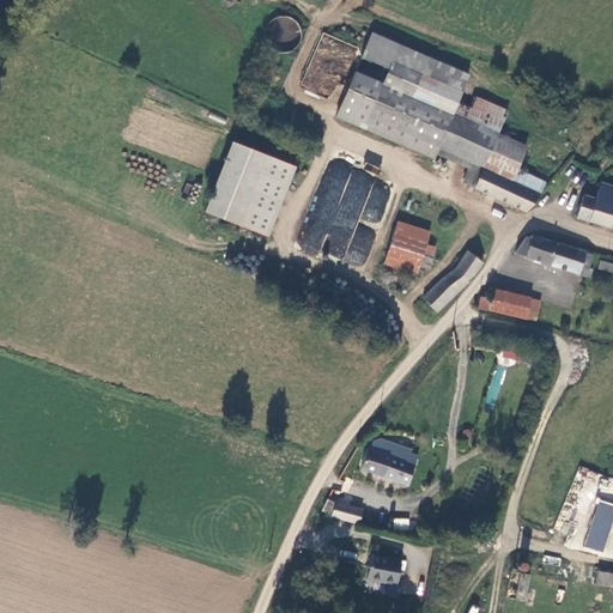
[(466,72),(370,32),(360,56),(383,67),(377,80),(356,71),(337,115),(435,158),(438,149),(457,105),(463,93),(457,91),(466,72)]
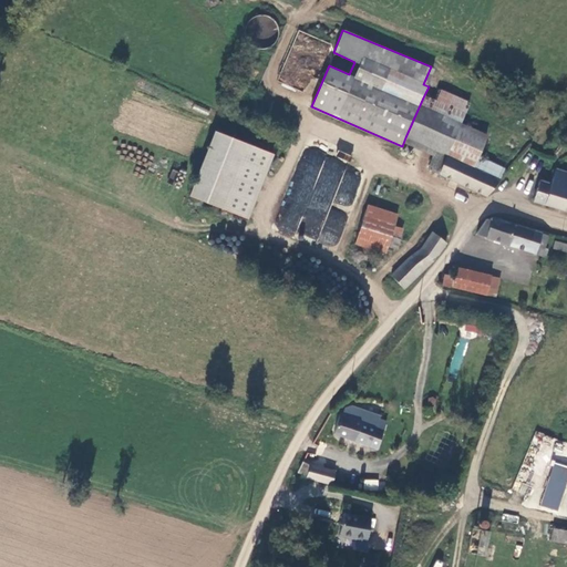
[(468,104),(429,86),(423,98),(464,116),(468,104)]
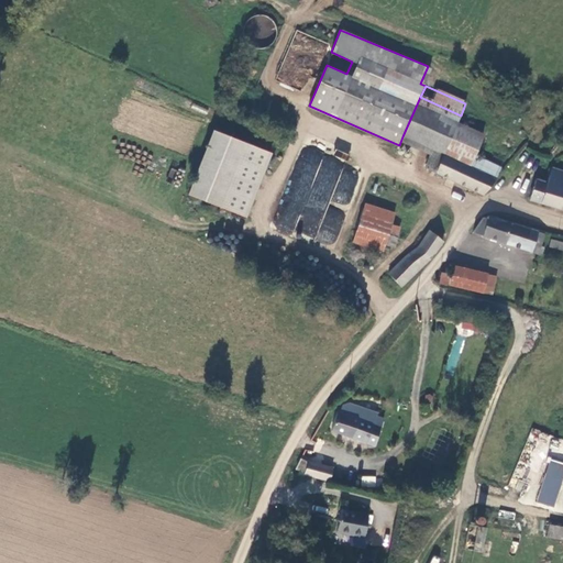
[(531,99),(515,96),(512,106),(530,109),(531,99)]
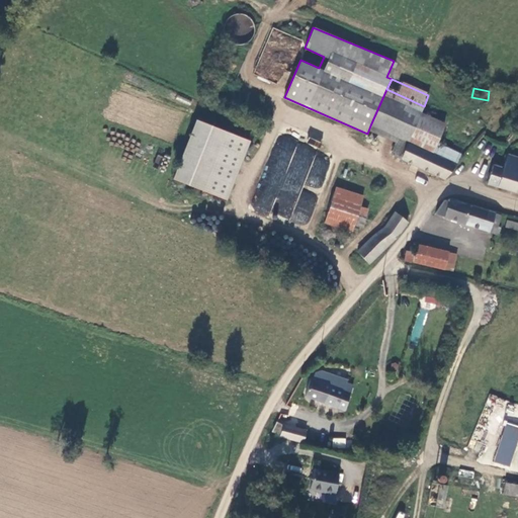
[(424,106),(386,89),(370,125),(408,143),(420,113),(424,106)]
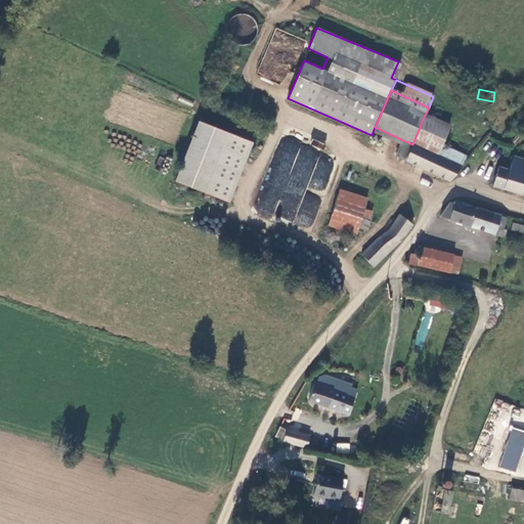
[(450,127),(425,115),(412,144),(411,145),(437,157),(441,145),(450,127)]
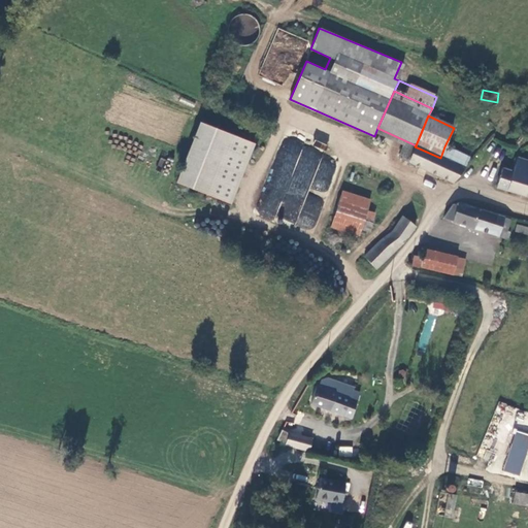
[(254,142),(200,121),(175,182),(230,203),(254,142)]
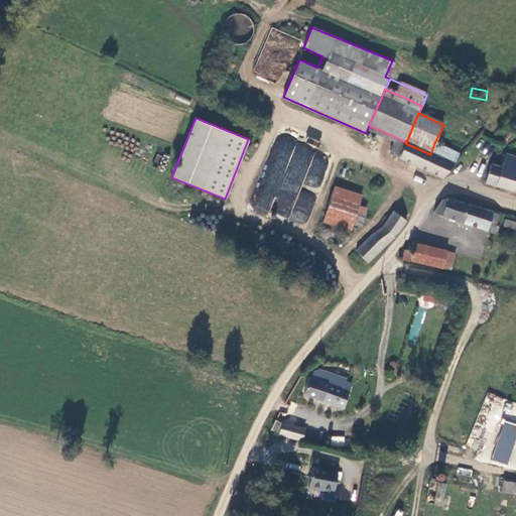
[(390,154),(443,178),(456,164),(454,164),(430,154),(405,143),(397,139),(390,154)]
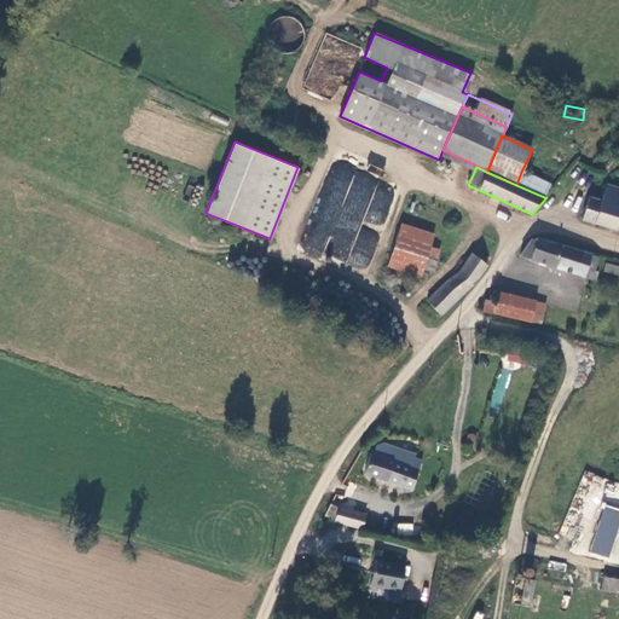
[(394,192),(329,169),(301,246),(368,270),(380,235),(360,227),(364,219),(382,225),(394,192)]
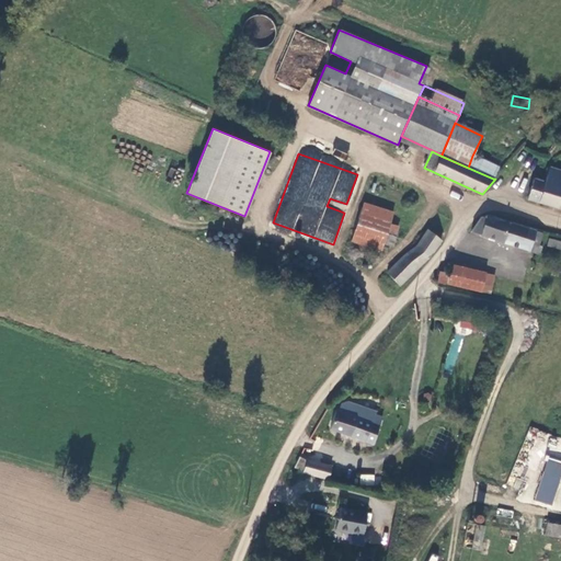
[(499,167),(472,156),(468,168),(493,179),(499,167)]
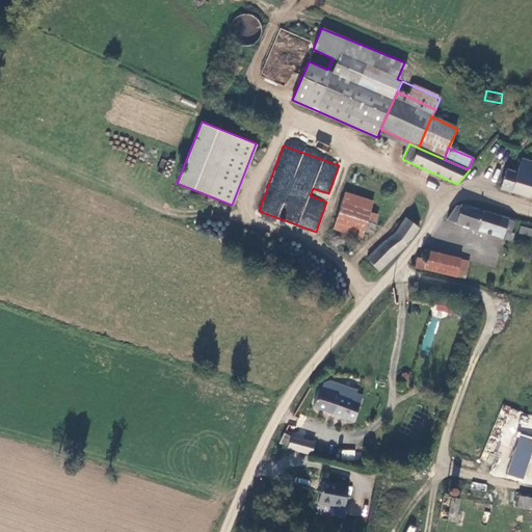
[(501,188),(531,198),(531,161),(522,158),(516,173),(506,169),(501,188)]
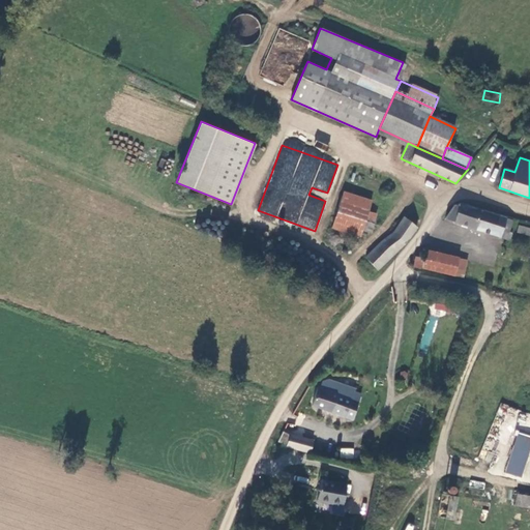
[(335,222),(372,232),(376,213),(367,211),(371,199),(344,192),(335,222)]
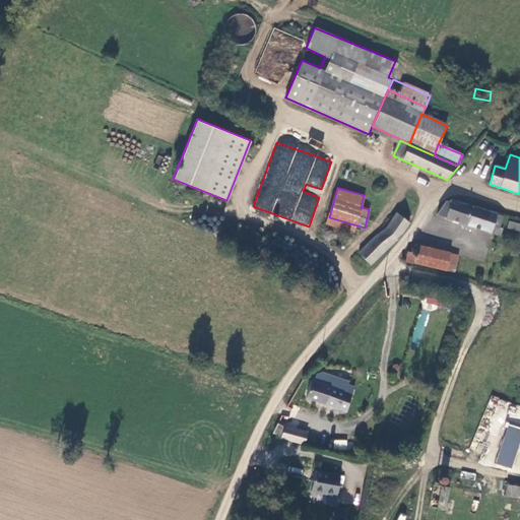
[(450,203),(445,201),(436,215),(491,233),(493,225),(498,228),(502,216),(452,200),(450,203)]
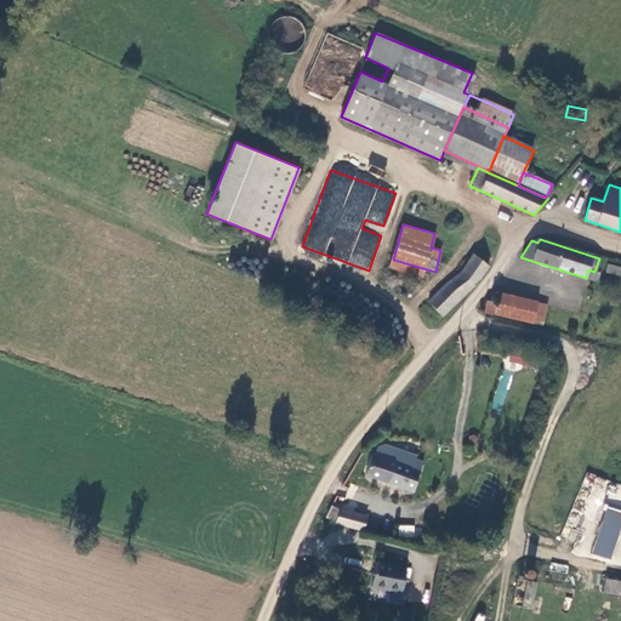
[(428,302),(443,317),(474,286),(490,266),(473,254),(460,271),(428,302)]
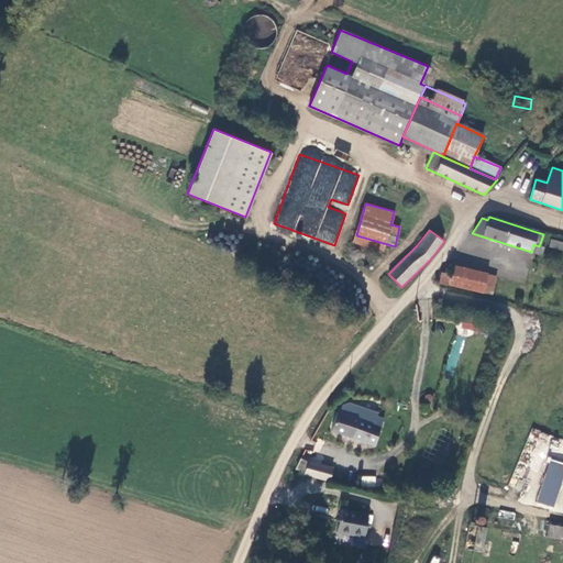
[(562,241),(550,239),(549,245),(562,247),(562,241)]
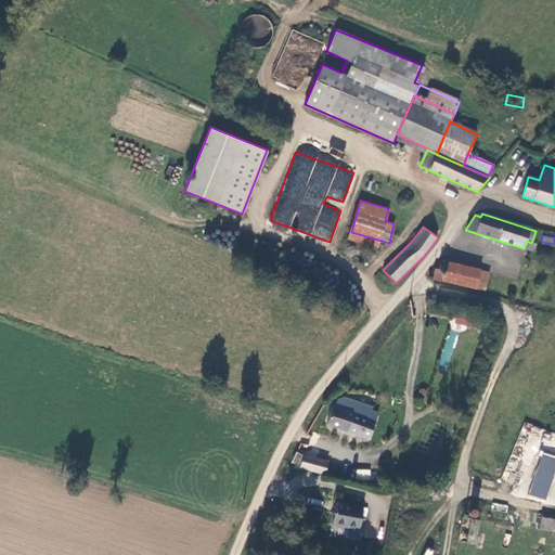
[(536,244),(531,243),(526,241),(524,248),(533,252),(536,244)]
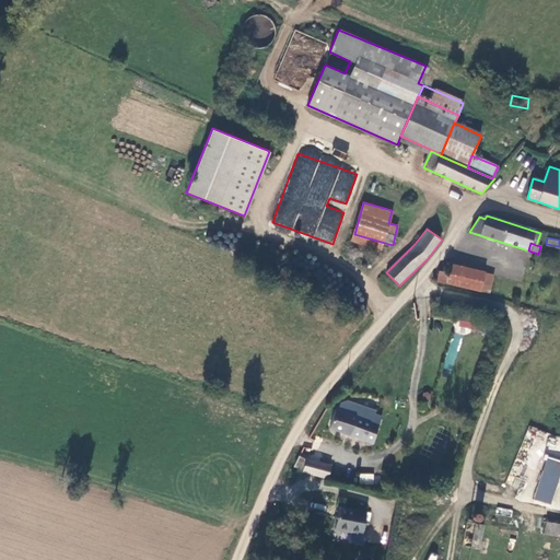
[(447,284),(489,294),(494,275),(453,264),(450,275),(447,284)]
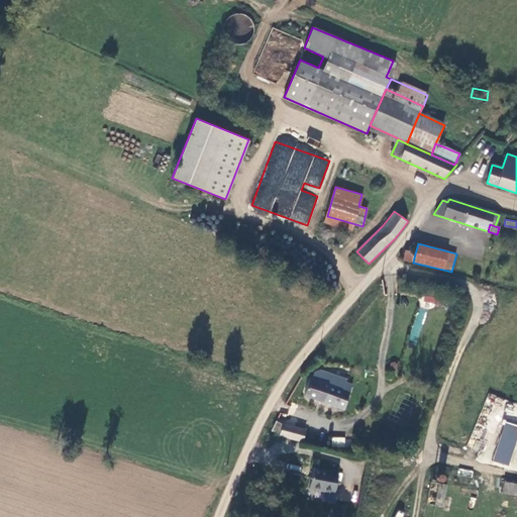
[(349,257),(362,271),(369,264),(356,251),(349,257)]
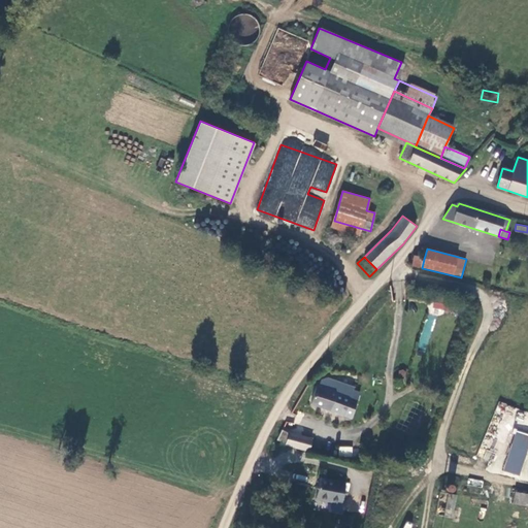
[(413,266),(422,268),(424,259),(415,257),(413,266)]
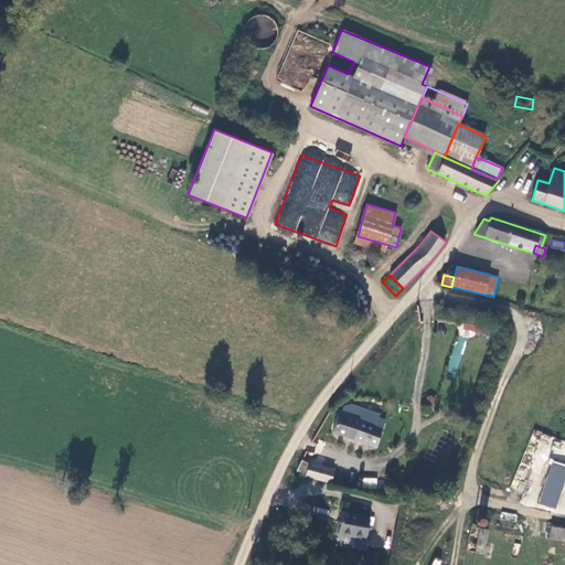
[(462,330),(480,331),(481,323),(464,322),(462,330)]
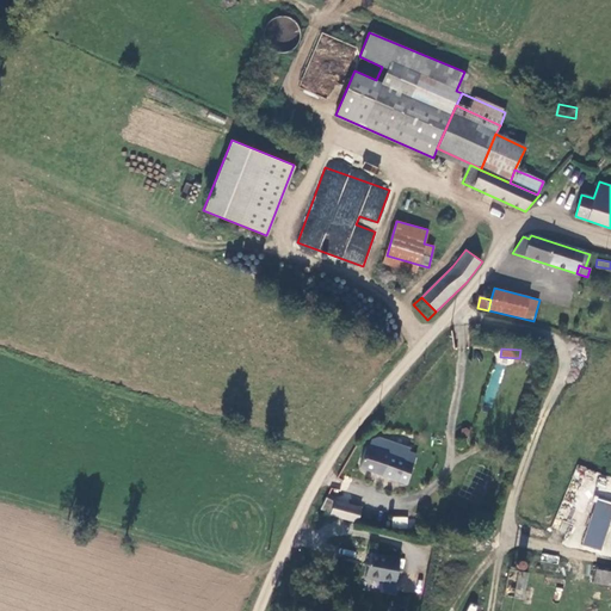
[(513,360),(499,355),(482,403),(491,407),(505,365),(511,366),(513,360)]
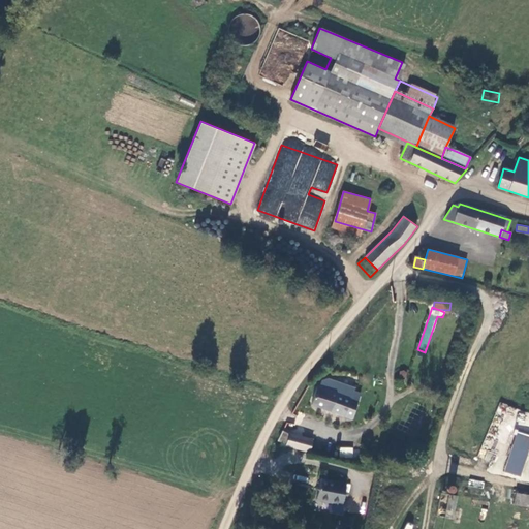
[(335,409),(360,419),(367,401),(318,384),(307,402),(335,409)]
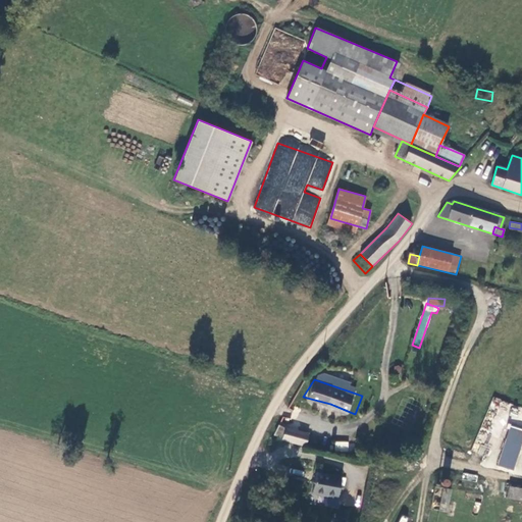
[(513,470),(521,444),(521,428),(510,425),(497,465),(513,470)]
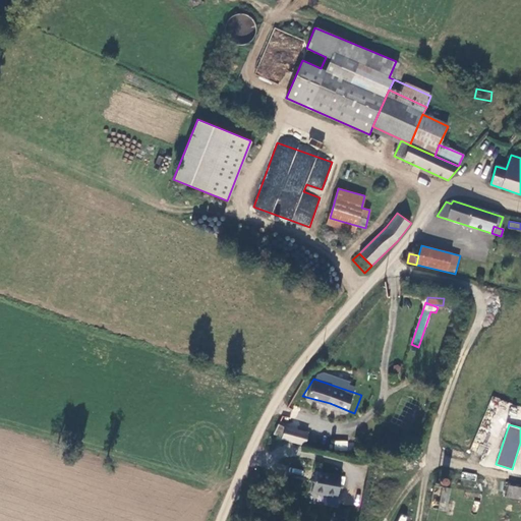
[(285,427),(281,440),(303,447),(307,435),(285,427)]
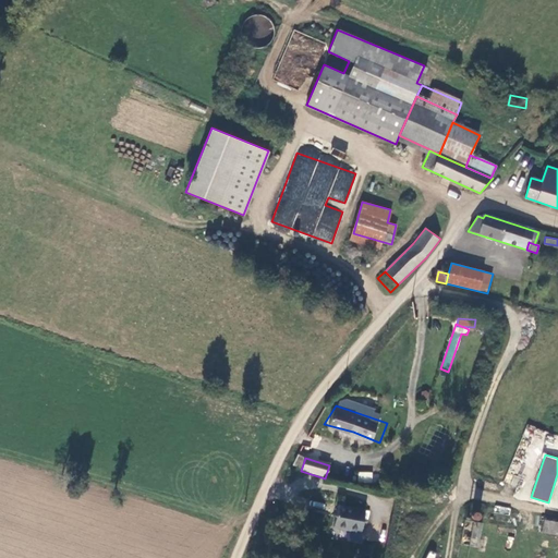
[(358,482),(372,483),(373,472),(359,471),(358,482)]
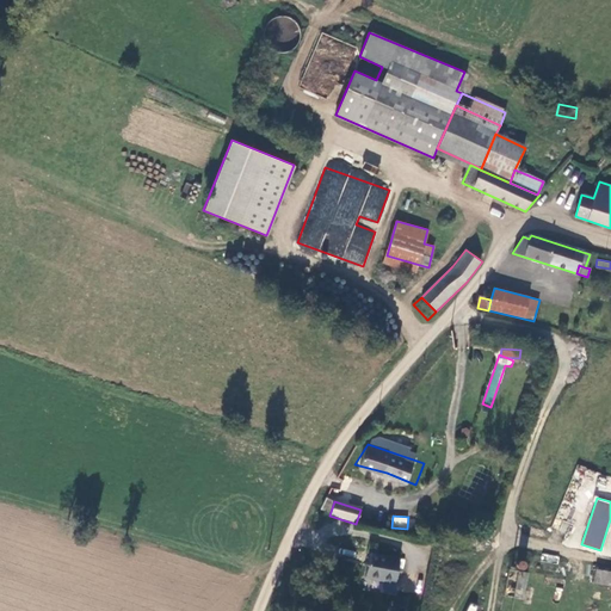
[(370,553),(365,579),(394,585),(400,560),(370,553)]
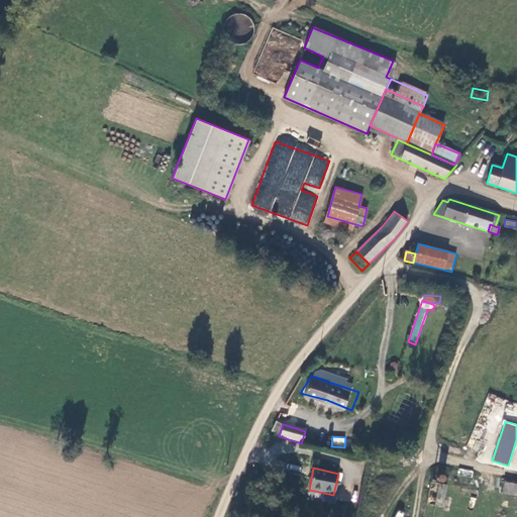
[(472,479),(474,471),(458,468),(456,476),(472,479)]
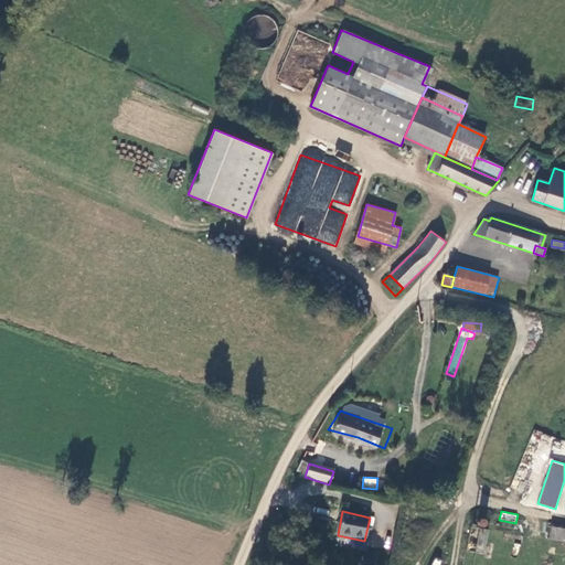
[(487,528),(488,520),(478,518),(477,525),(487,528)]
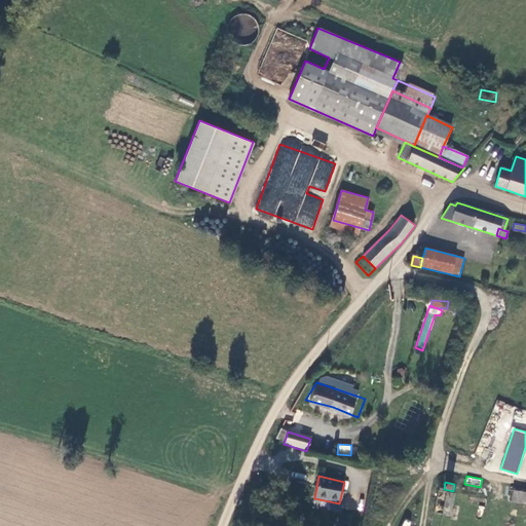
[(525,501),(525,491),(514,489),(512,498),(525,501)]
